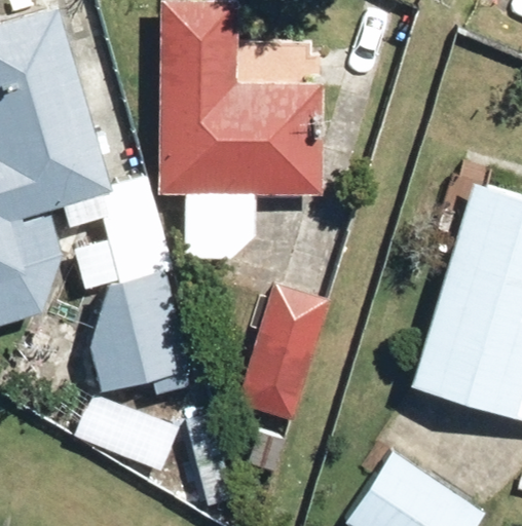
[(183,191),(183,259),(228,259),(255,237),(256,193),(321,193),(322,79),(238,78),(239,44),(239,0),(159,0),(157,190),(183,191)]
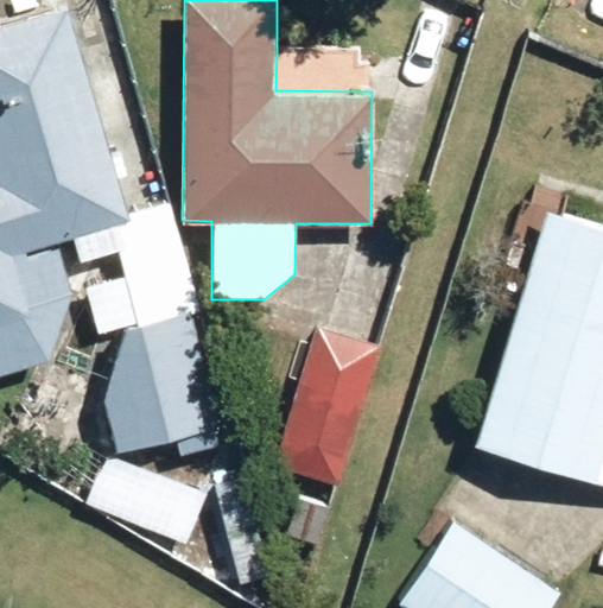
[(128,214),(69,6),(0,24),(0,373),(49,360),(73,293),(58,241),(73,238),(81,264),(118,253),(125,277),(86,287),(99,335),(120,329),(101,401),(115,454),(222,424),(191,316),(200,314),(167,202),(128,214)]
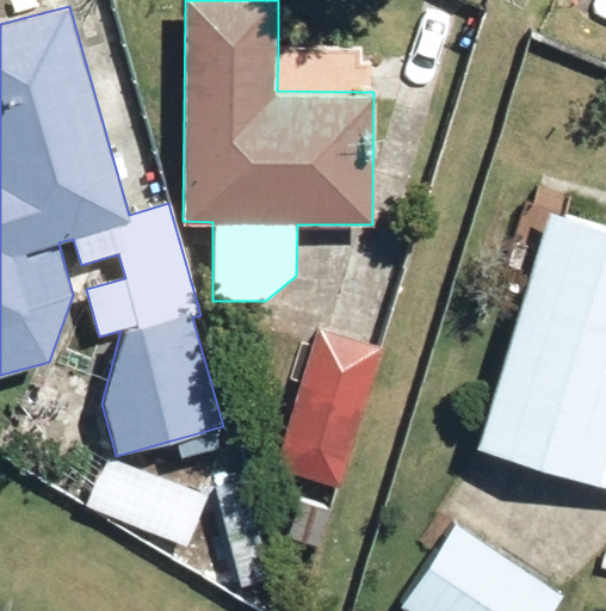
[(605,222),(550,205),(476,454),(605,492),(605,222)]
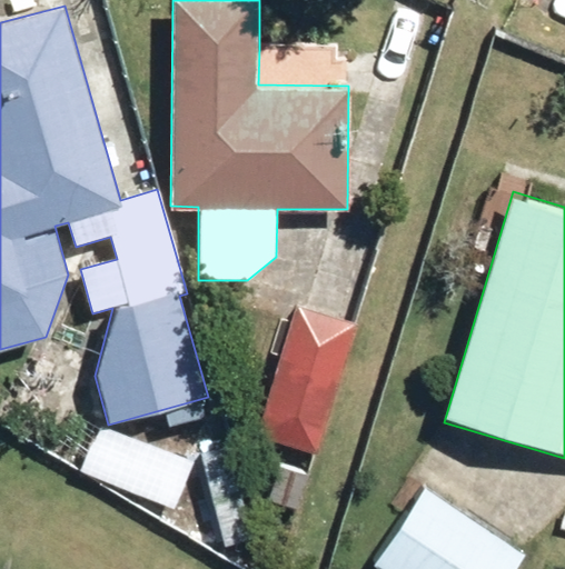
[(354,323),(297,306),(257,435),(313,451),(354,323)]
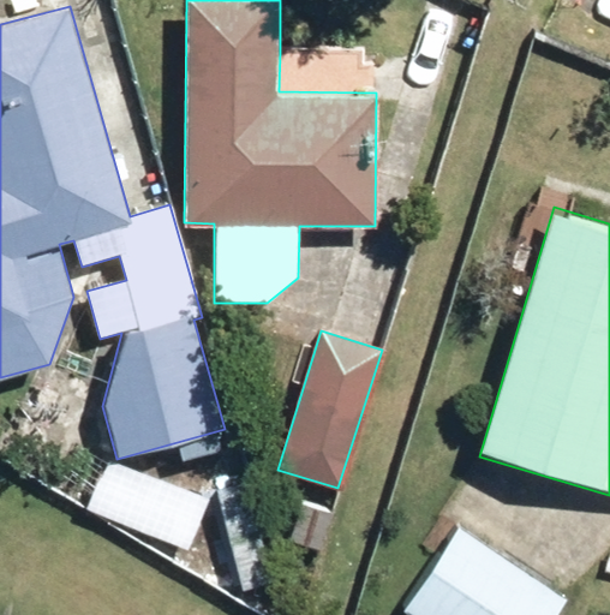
[(209,500),(108,459),(89,507),(190,547),(209,500)]
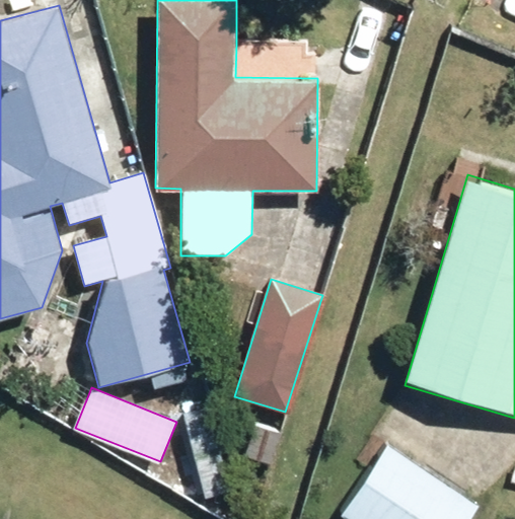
[(209,409),(184,415),(204,492),(228,486),(209,409)]
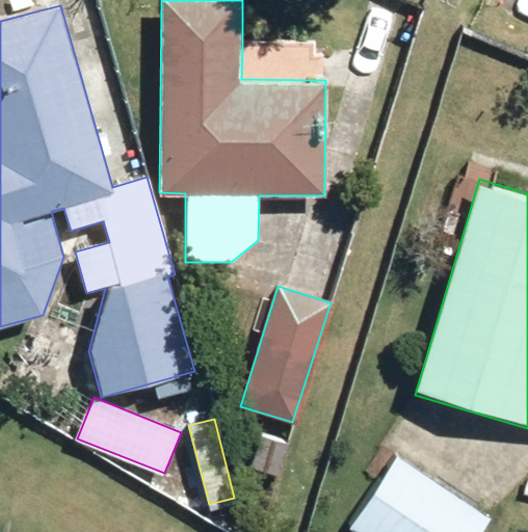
[(288,445),(262,436),(252,467),(278,475),(288,445)]
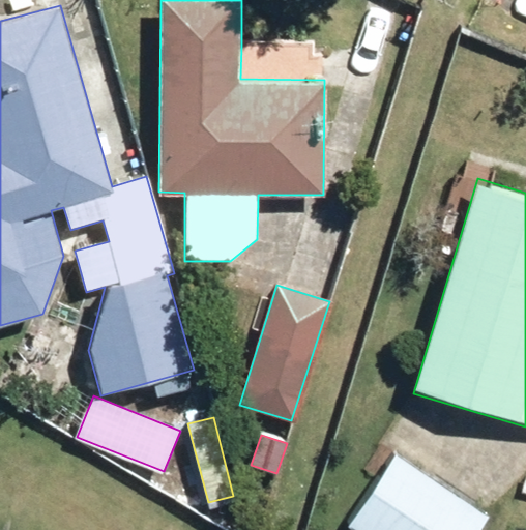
[(485,529),(491,523),(396,454),(343,526),(348,529),(485,529)]
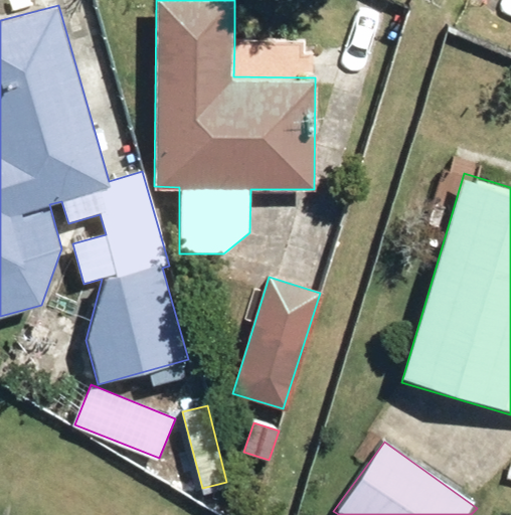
All buildings are outlined.
